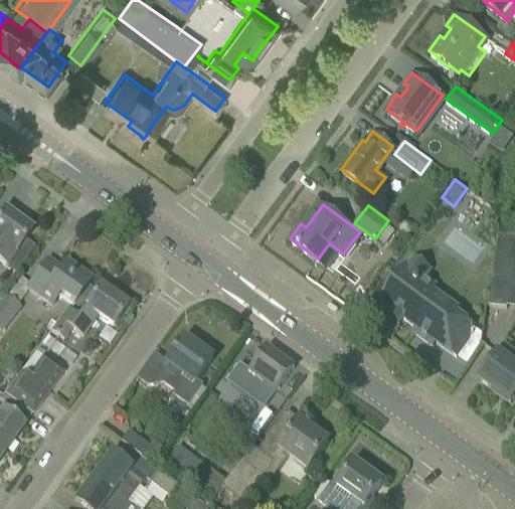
[(0,260),(14,270),(23,257),(32,243),(23,236),(31,226),(4,207),(0,212),(0,260)]
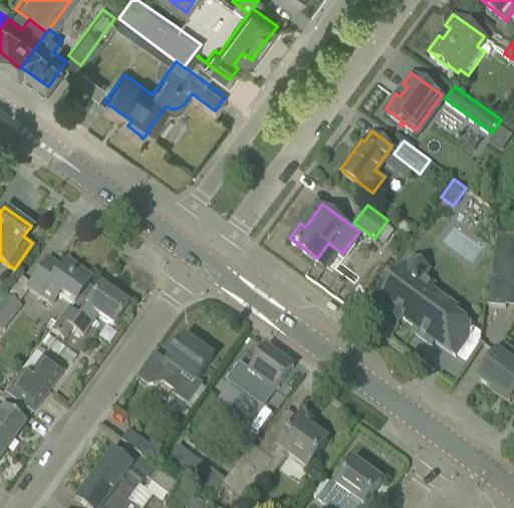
[(399,222),(399,224),(399,225),(400,226),(401,227),(402,228),(403,229),(404,229),(406,229),(407,229),(408,228),(409,227),(410,226),(411,225),(411,223),(411,222),(411,221),(410,220),(409,218),(408,218),(407,217),(405,217),(404,217),(403,217),(402,218),(401,219),(400,220),(399,221),(399,222)]
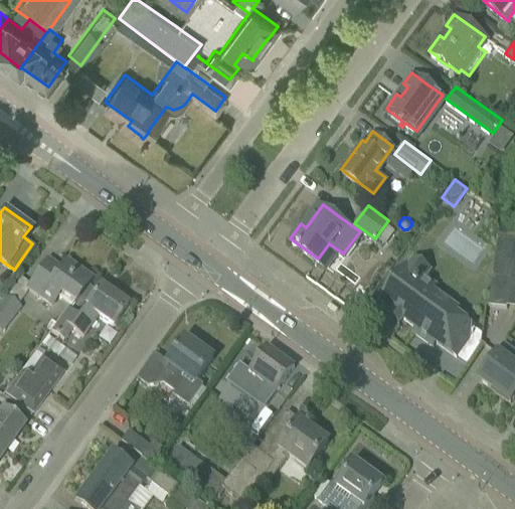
[(511,275),(514,275),(514,237),(498,235),(489,301),(507,304),(511,275)]
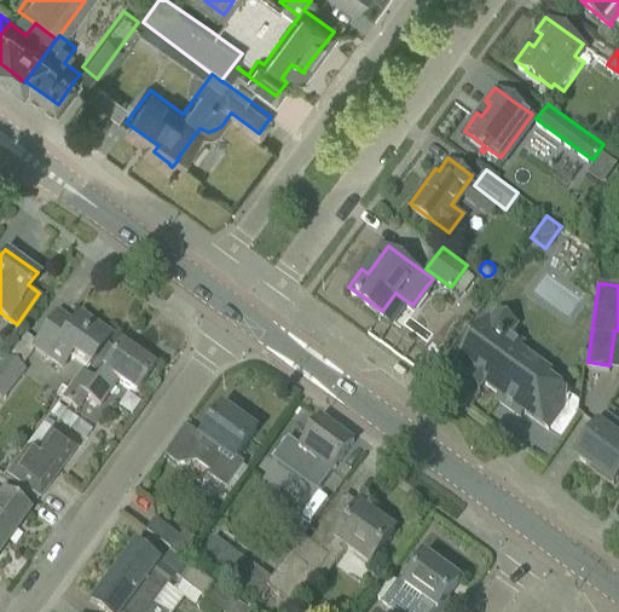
[(489,313),(452,363),(467,373),(466,374),(480,385),(484,379),(499,390),(496,394),(520,411),(524,406),(548,425),(561,434),(571,419),(577,410),(578,397),(565,387),(542,370),(541,373),(534,369),(530,376),(508,362),(521,342),(524,340),(509,329),(516,319),(497,305),(490,315),(489,313)]
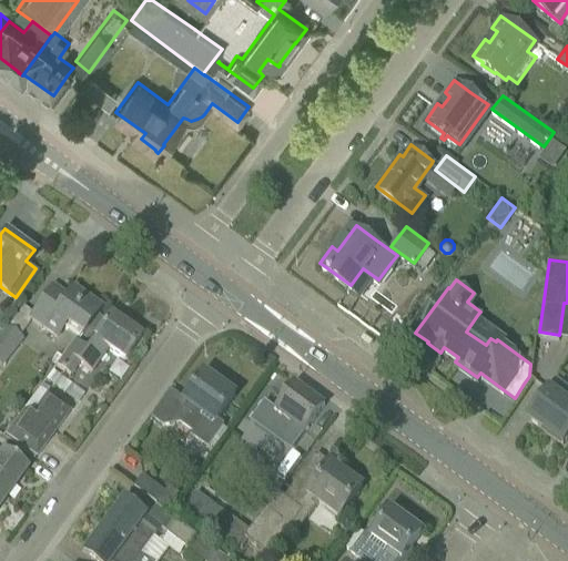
[(81,332),(87,322),(100,304),(72,284),(66,293),(52,283),(30,314),(56,333),(66,320),(81,332)]
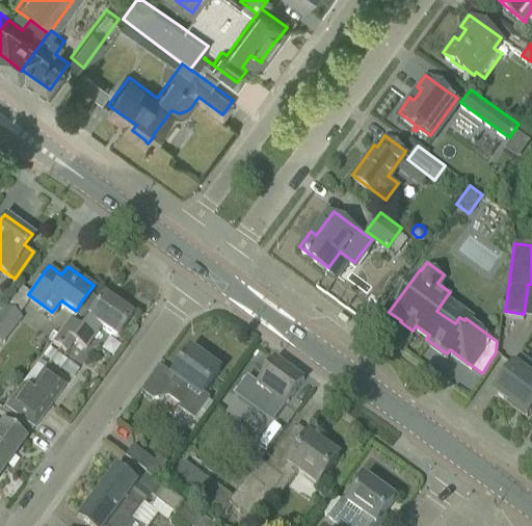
[(70,318),(62,327),(54,339),(64,346),(73,336),(84,344),(100,322),(115,334),(131,312),(103,291),(79,324),(70,318)]
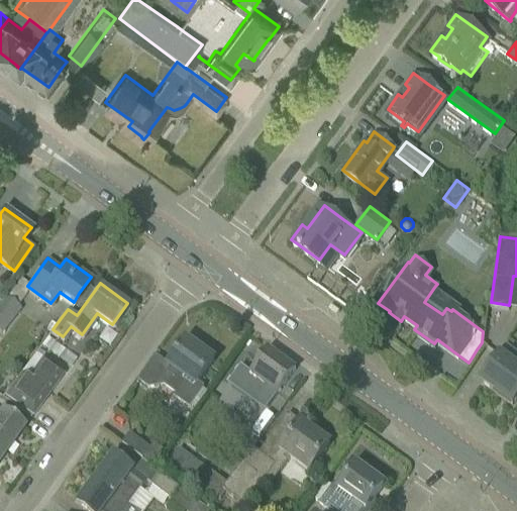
[(0,301),(0,328),(19,306),(5,295),(0,301)]
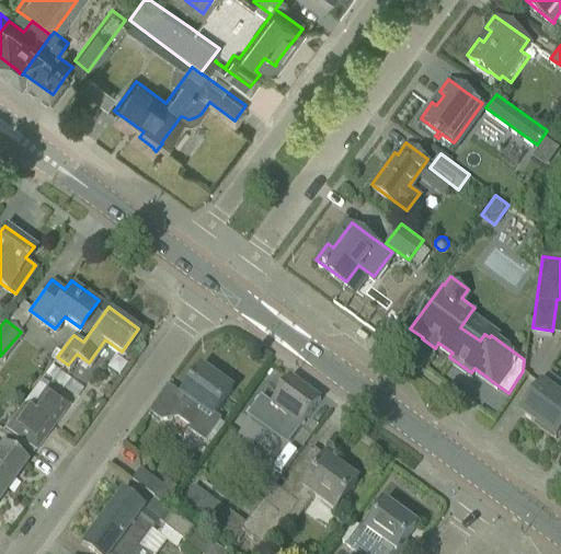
[(216,411),(219,404),(231,387),(230,385),(230,387),(214,374),(215,372),(214,372),(213,372),(203,366),(204,365),(203,365),(183,391),(169,381),(150,407),(162,416),(179,413),(193,424),(191,427),(204,437),(221,415),(216,411)]
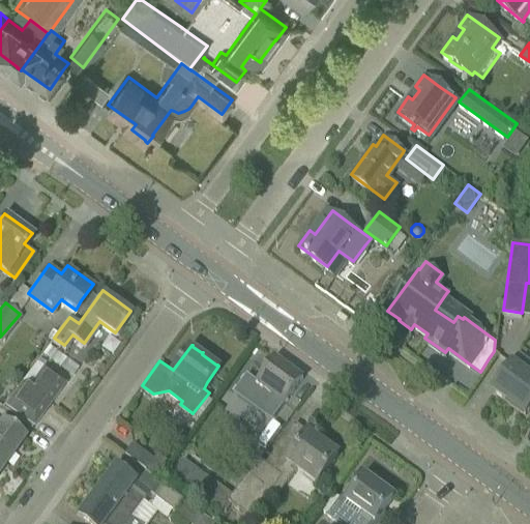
[(529,360),(519,352),(505,370),(493,386),(525,410),(529,403),(529,360)]
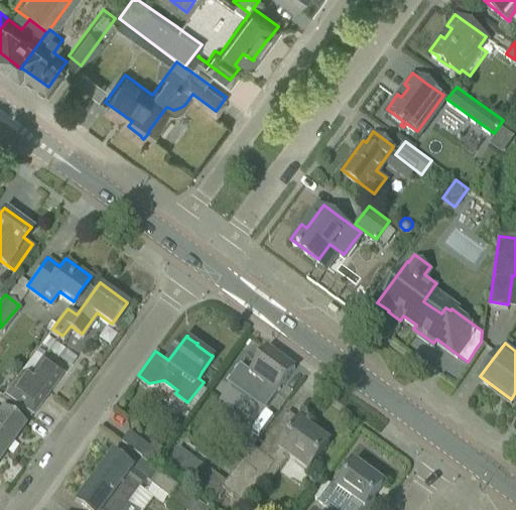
[(240,361),(227,379),(252,397),(255,393),(267,401),(276,389),(283,380),(294,364),(268,344),(256,361),(250,368),(240,361)]
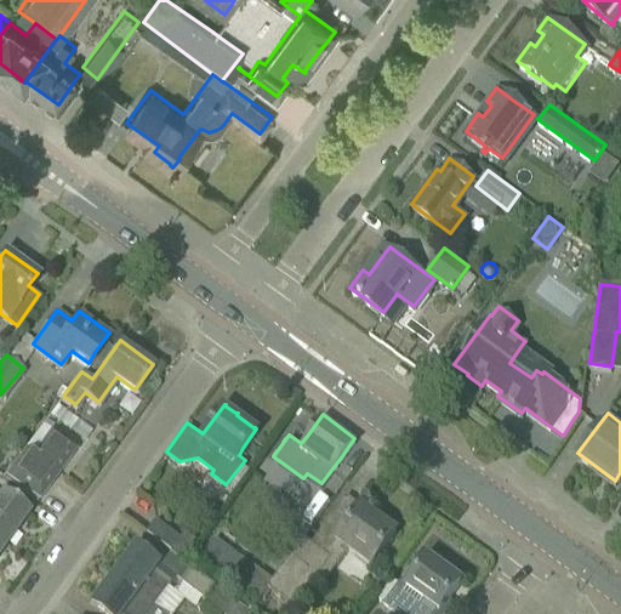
[(75,444),(43,420),(6,471),(39,495),(75,444)]
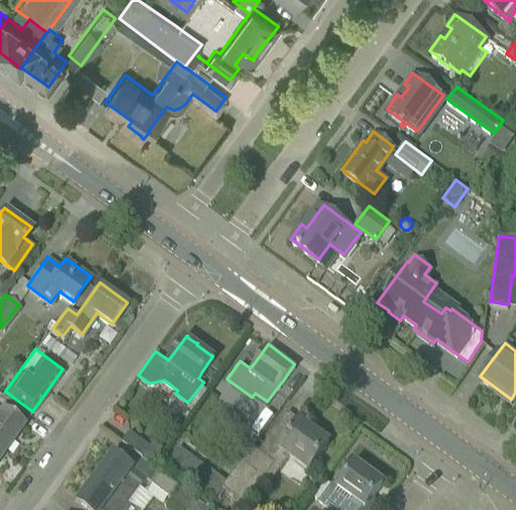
[(23,422),(6,411),(1,407),(0,406),(0,445),(3,449),(22,423),(23,422)]
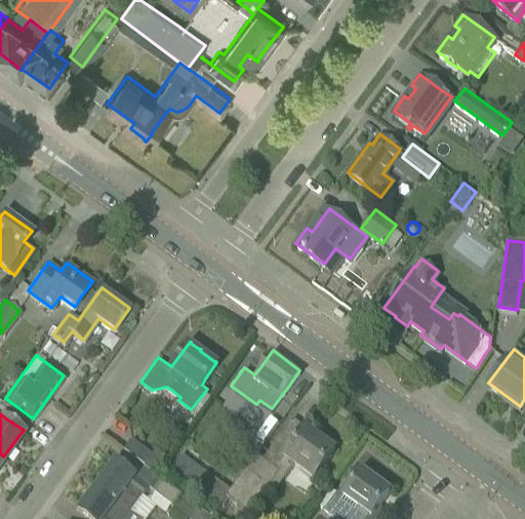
[(289,421),(277,437),(263,456),(256,452),(231,486),(226,493),(248,511),(278,471),(284,476),(294,463),(313,477),(334,447),(305,426),(301,430),(289,421)]
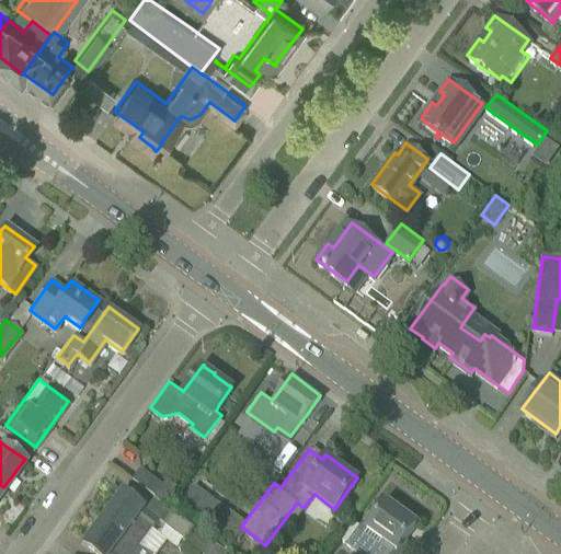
[(163,482),(158,477),(140,464),(132,476),(155,493),(163,482)]
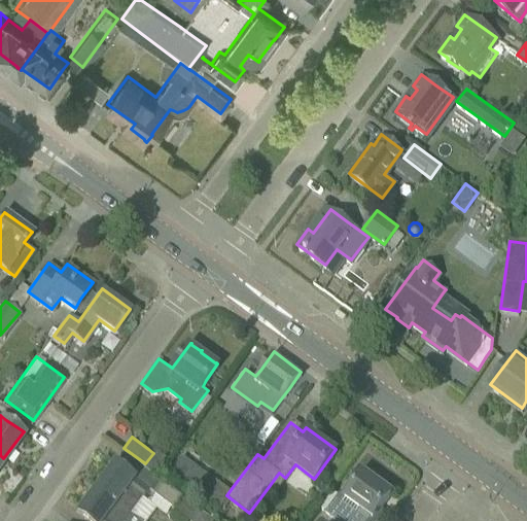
[(115,459),(97,484),(132,511),(144,520),(156,505),(144,494),(149,487),(135,476),(136,475),(115,459)]
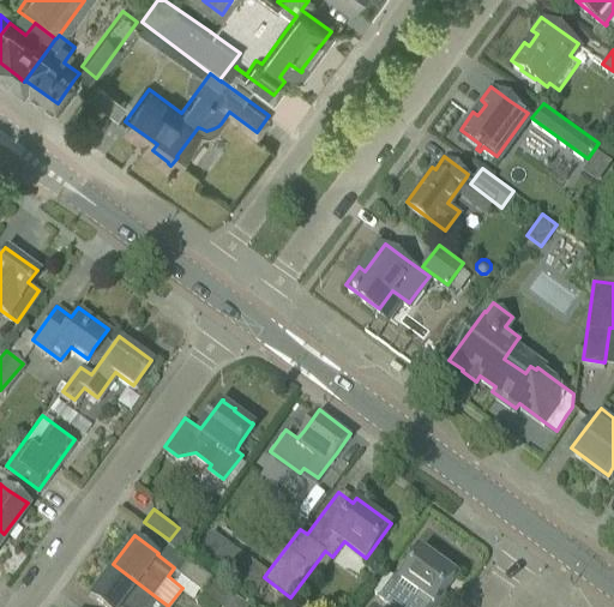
[(433,601),(456,570),(455,570),(458,565),(447,557),(444,562),(443,560),(441,563),(423,550),(423,548),(422,547),(402,576),(397,572),(395,574),(386,566),(372,586),(379,593),(379,594),(397,606),(426,606),(432,600),(433,601)]
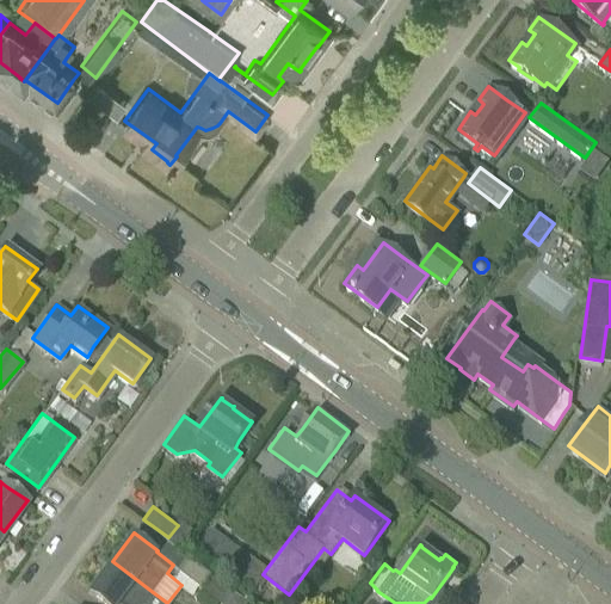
[(228,562),(226,567),(254,587),(263,574),(269,566),(240,546),(228,562)]
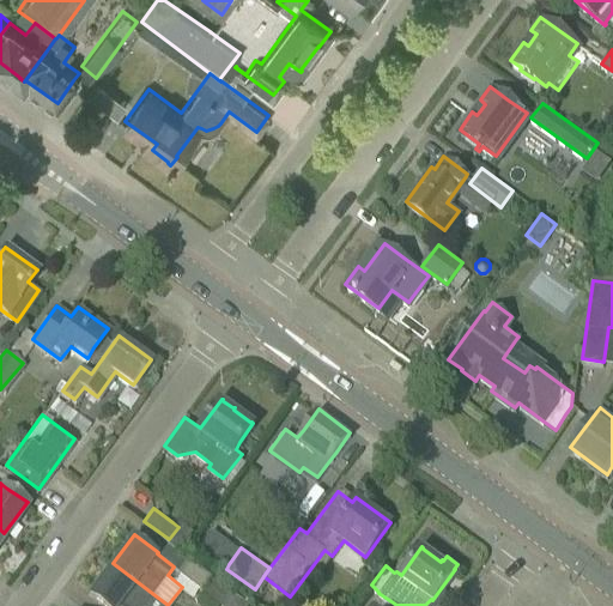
[(211,575),(188,558),(178,573),(201,589),(211,575)]
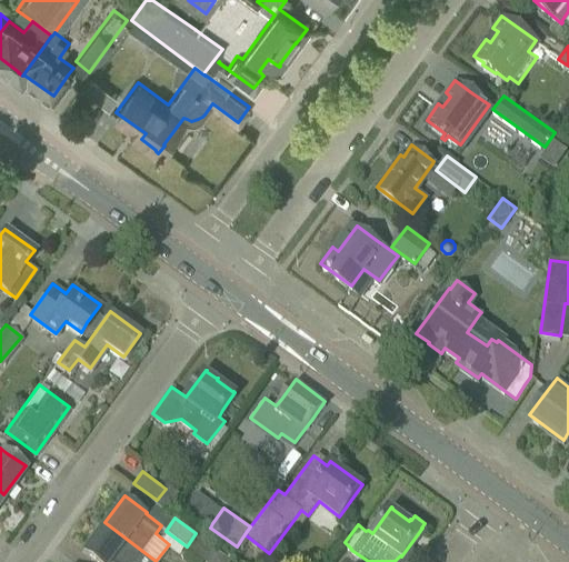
[(133,561),(142,551),(105,522),(85,549),(101,561),(133,561)]
